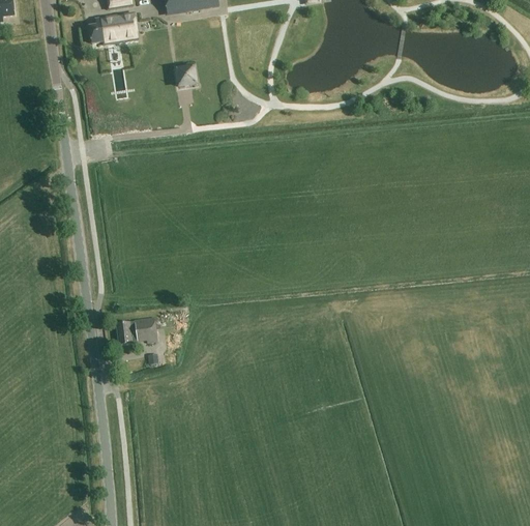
[(0,0),(0,19),(3,19),(3,16),(15,13),(12,0),(0,0)]
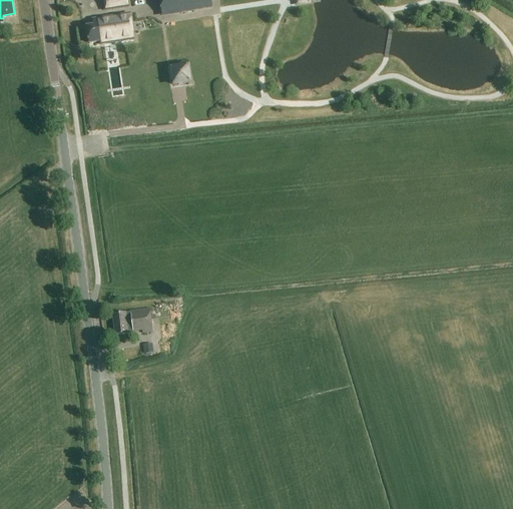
[(160,0),(162,12),(211,4),(210,0),(160,0)]
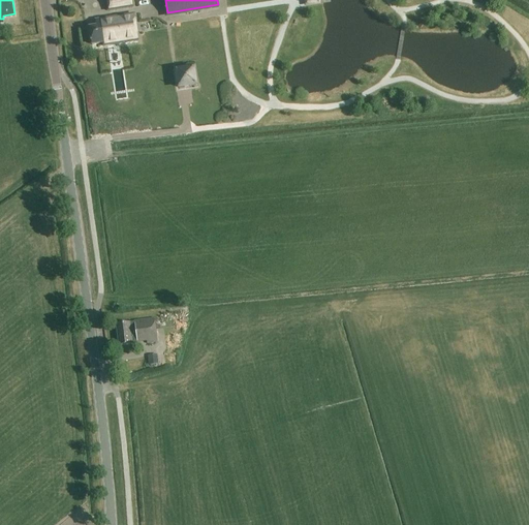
[(139,17),(150,16),(150,7),(139,7),(139,17)]
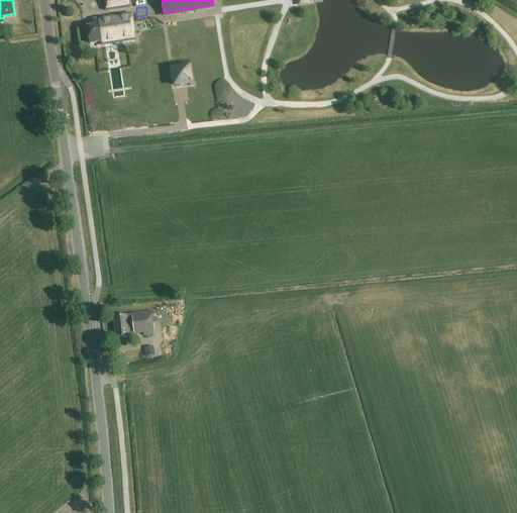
[(93,16),(94,23),(88,24),(90,40),(101,38),(101,41),(134,36),(130,11),(97,16),(93,16)]
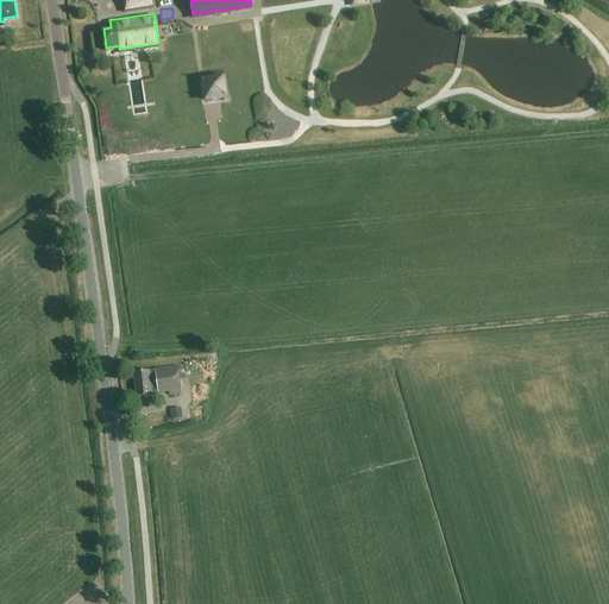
[(217,74),(200,76),(203,100),(220,98),(217,74)]
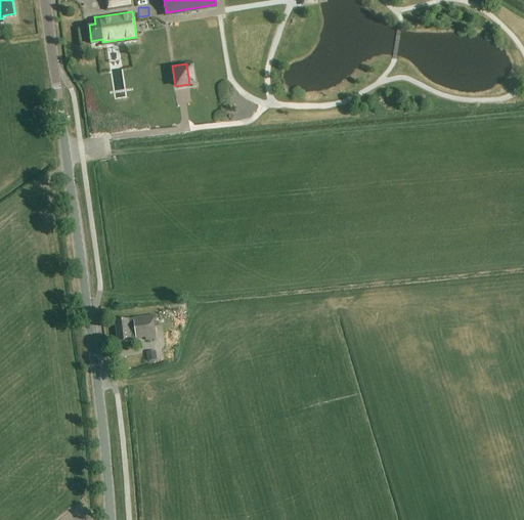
[(145,335),(145,338),(155,336),(151,312),(130,315),(130,316),(114,318),(117,340),(132,338),(132,336),(135,336),(136,338),(139,338),(139,336),(145,335)]
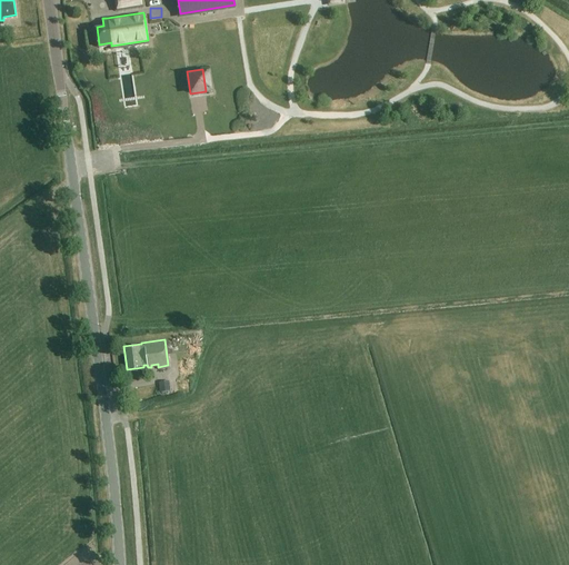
All buildings are outlined.
